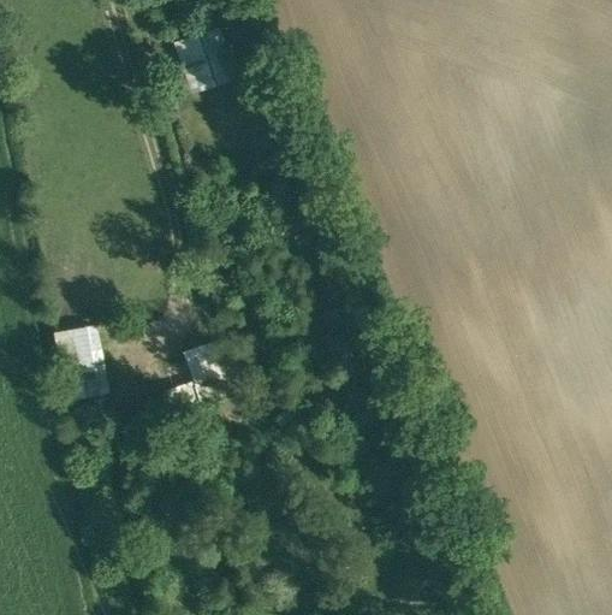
[(221,31),(192,41),(205,74),(233,63),(221,31)]
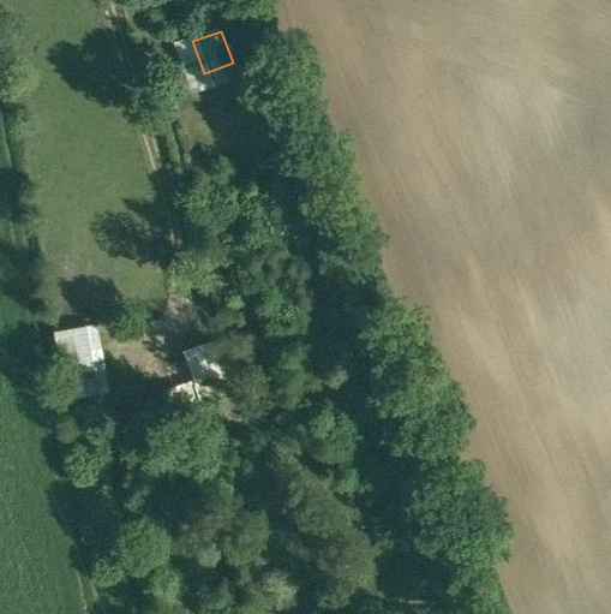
[(75,400),(77,415),(101,411),(99,395),(109,393),(97,323),(53,332),(65,401),(75,400)]
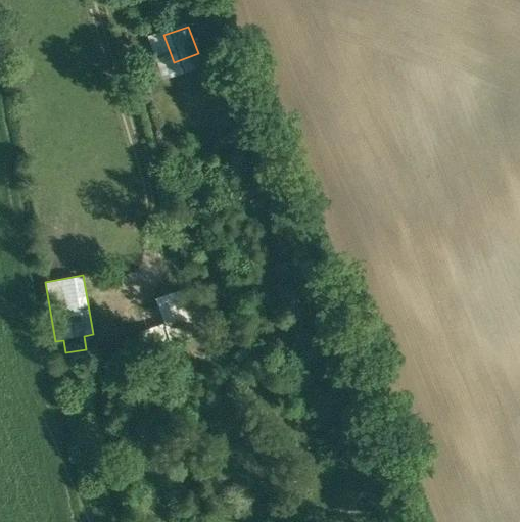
[(157,301),(145,305),(149,321),(150,321),(162,317),(157,301)]
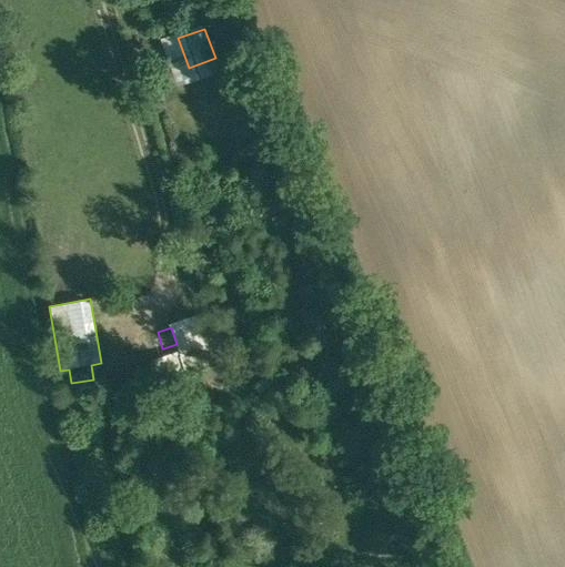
[(177,344),(163,348),(165,356),(180,352),(177,344)]
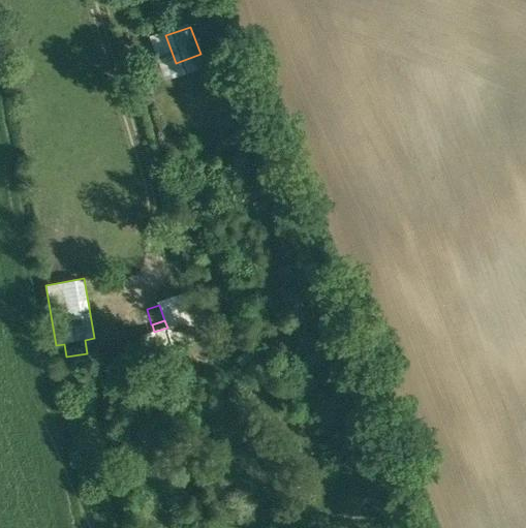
[(207,342),(190,344),(192,354),(208,352),(207,342)]
